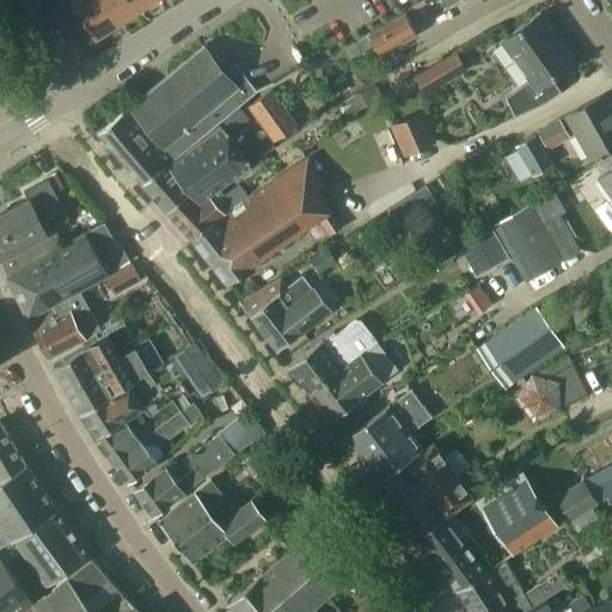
[(95,40),(116,25),(99,0),(83,0),(73,6),(95,40)]
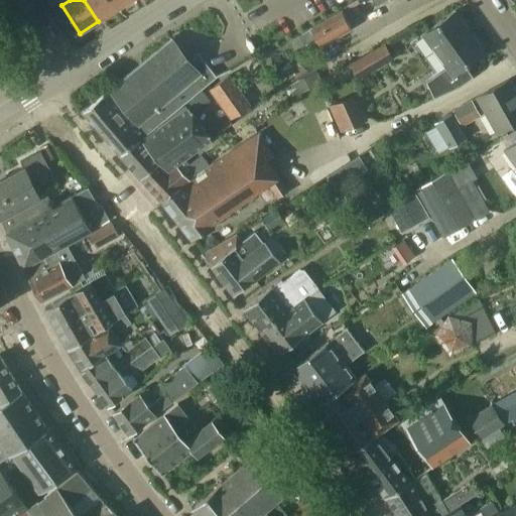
[(84,0),(98,21),(115,10),(109,0),(84,0)]
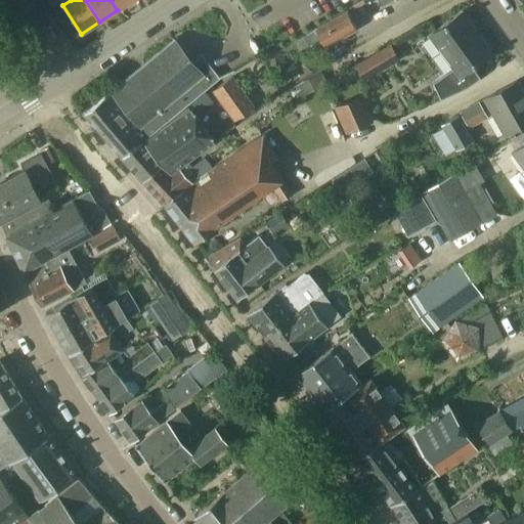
[(111,0),(117,10),(132,0),(111,0)]
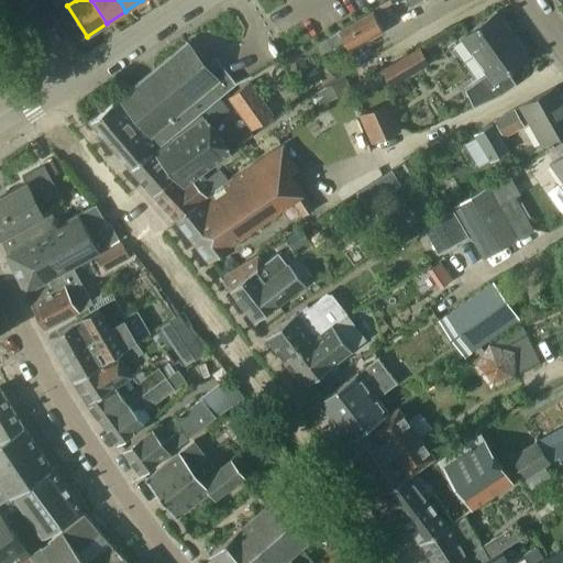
[(372,12),(339,32),(315,46),(321,56),(345,43),(350,51),(383,31),(372,12)]
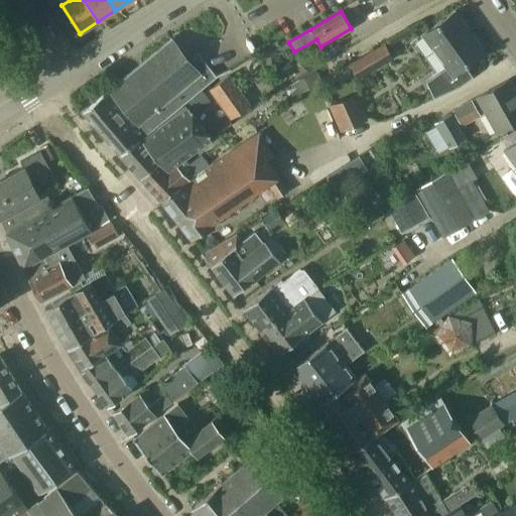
[(455,11),(422,34),(446,67),(424,83),(433,99),(461,87),(473,78),(465,66),(484,51),(455,11)]
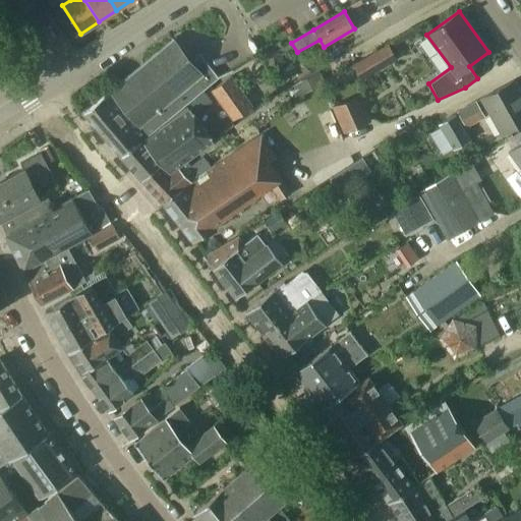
[(352,65),(361,80),(397,59),(387,44),(352,65)]
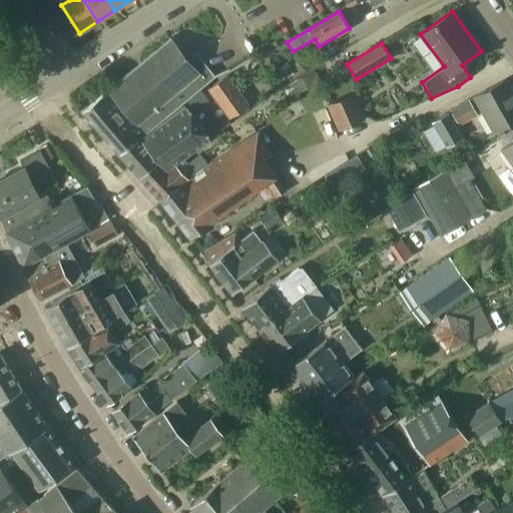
[(110,89),(112,91),(146,133),(215,75),(198,54),(185,64),(177,54),(167,52),(165,54),(160,47),(110,89)]
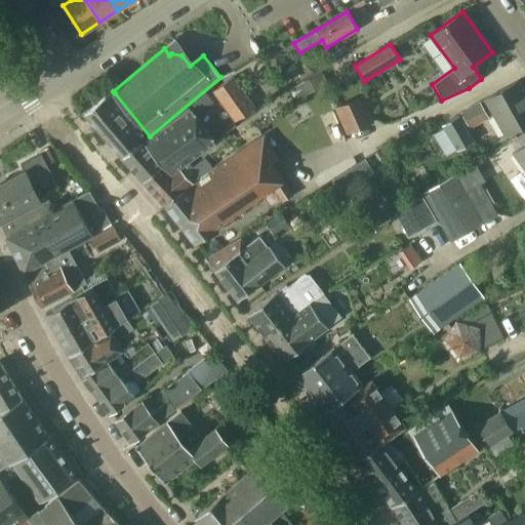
[(301,98),(327,83),(322,73),(295,88),(301,98)]
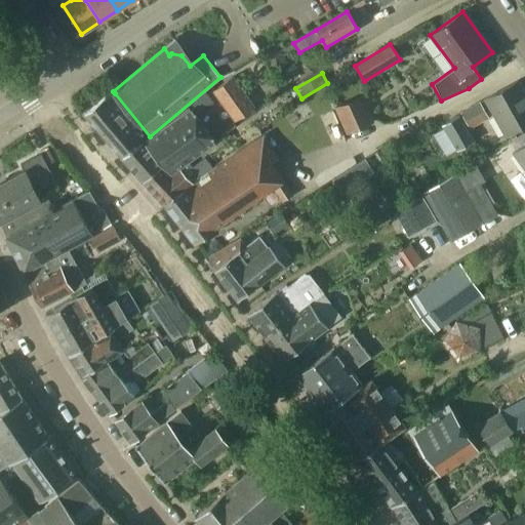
[(212,91),(234,122),(254,108),(233,77),(212,91)]
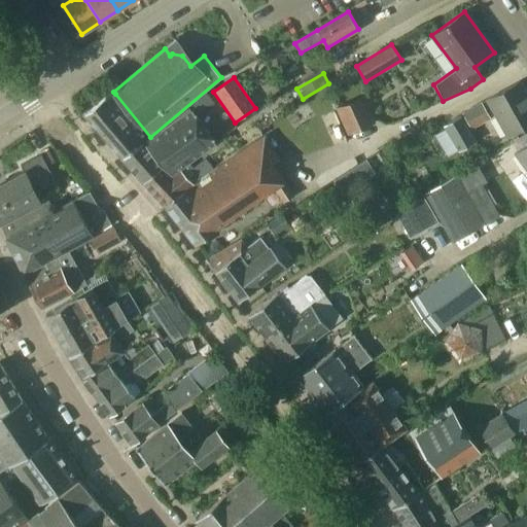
[(526,94),(520,81),(487,100),(506,136),(526,124),(526,94)]
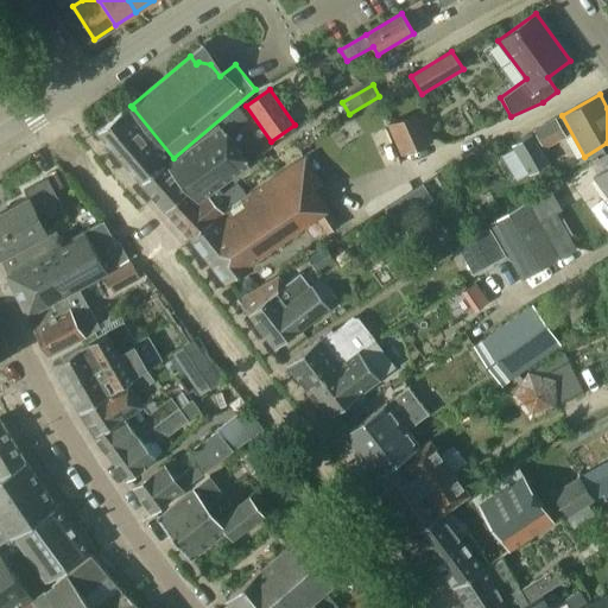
[(121,112),(99,130),(143,183),(165,166),(173,158),(133,108),(125,115),(121,112)]
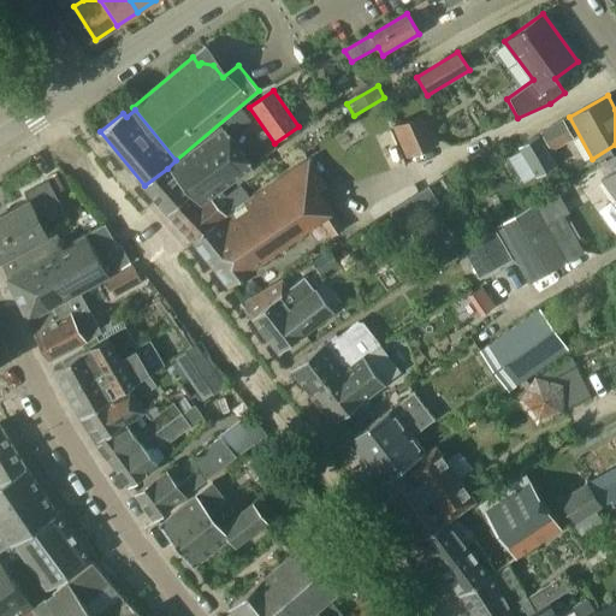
[(424,111),(391,126),(406,158),(438,143),(424,111)]
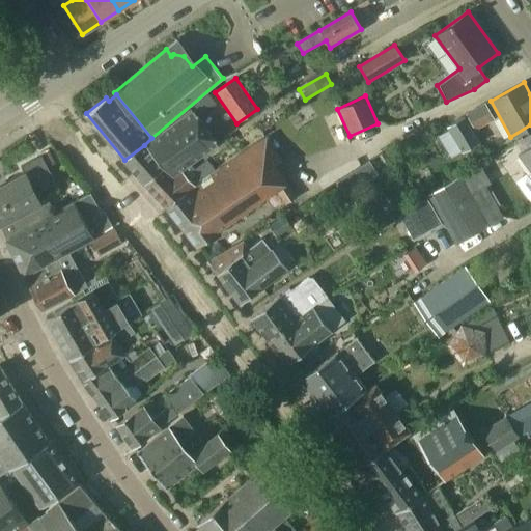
[(485,103),(466,114),(475,131),(495,119),(485,103)]
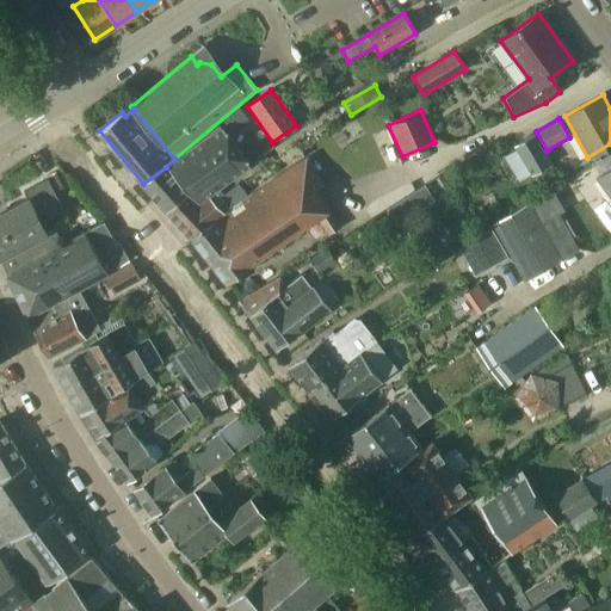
[(166,167),(143,184),(166,210),(189,193),(197,203),(250,166),(241,154),(220,128),(168,168),(166,167)]
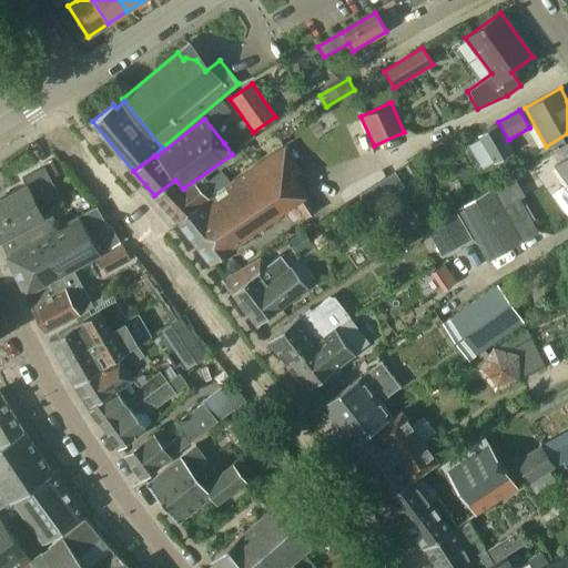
[(494,164),(514,153),(497,123),(477,135),(480,140),(467,146),(478,165),(492,159),(494,164)]
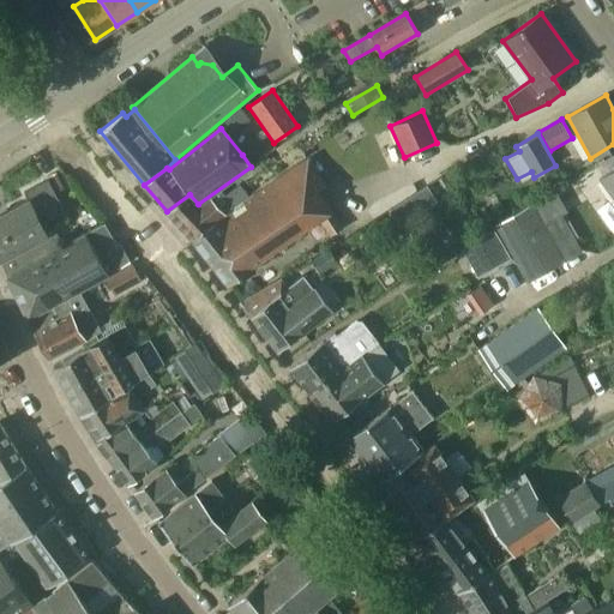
[(325,186),(308,160),(215,224),(214,223),(193,240),(228,283),(319,221),(331,212),(318,191),(325,186)]
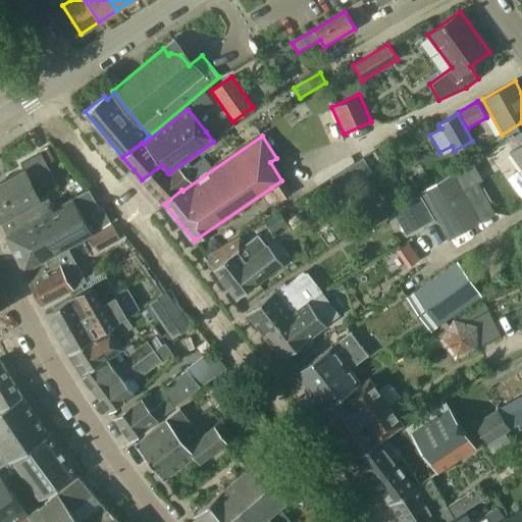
[(521,168),(521,142),(510,151),(521,168)]
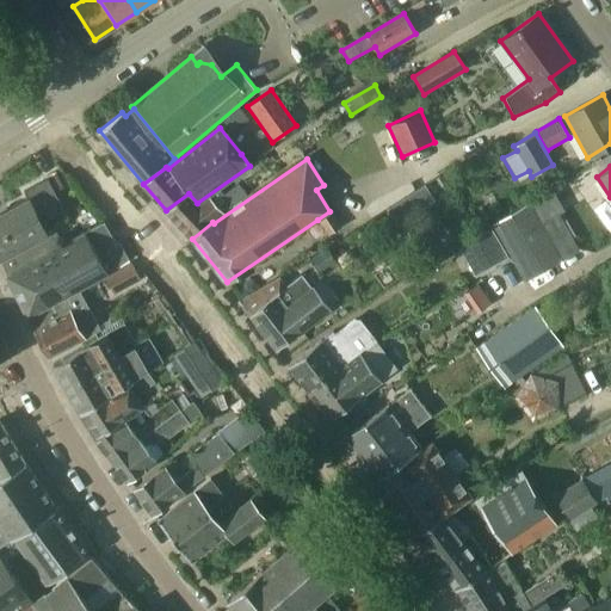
[(0,257),(45,233),(45,232),(38,217),(61,205),(48,178),(23,191),(26,197),(0,210),(0,257)]
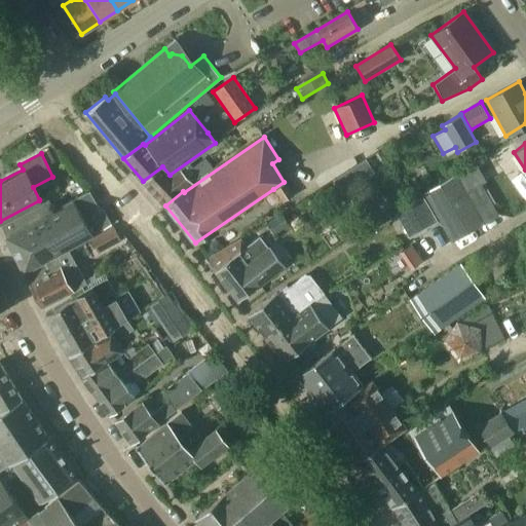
[(162,166),(143,181),(165,205),(183,191),(183,190),(213,168),(205,158),(193,167),(190,163),(172,177),(170,175),(162,166)]
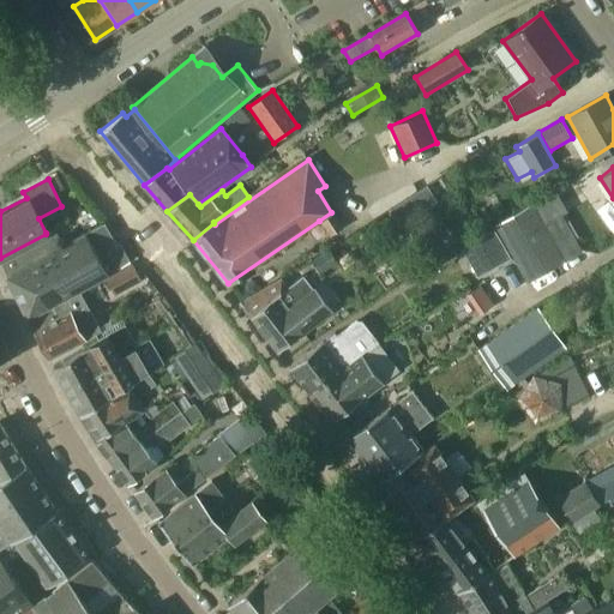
[(390,211),(398,224),(435,202),(426,187),(390,211)]
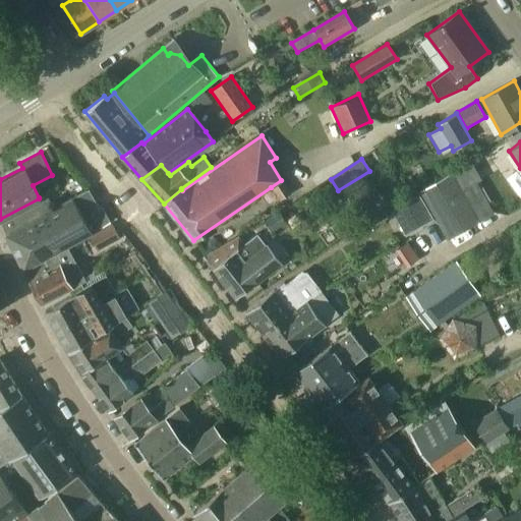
[(447,238),(477,222),(452,175),(420,193),(435,218),(447,238)]
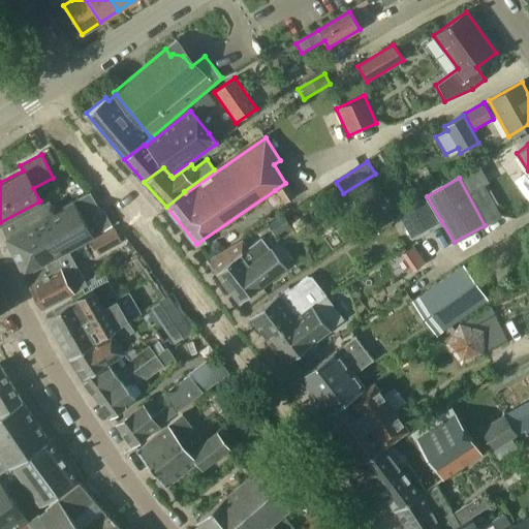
[(485,225),(501,216),(484,185),(468,194),(485,225)]
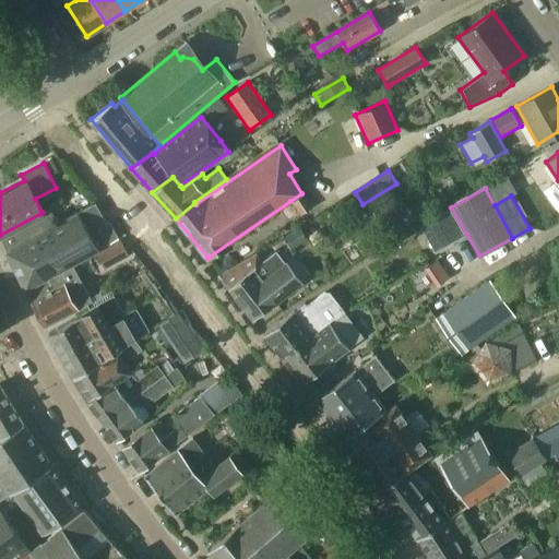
[(108,222),(105,224),(94,202),(56,222),(6,249),(4,250),(24,289),(71,263),(94,251),(97,249),(97,247),(105,244),(106,244),(117,236),(108,222)]
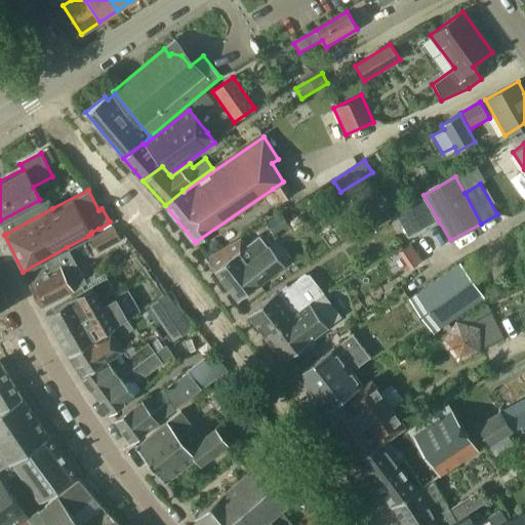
[(423,195),(408,204),(422,229),(438,219),(423,195)]
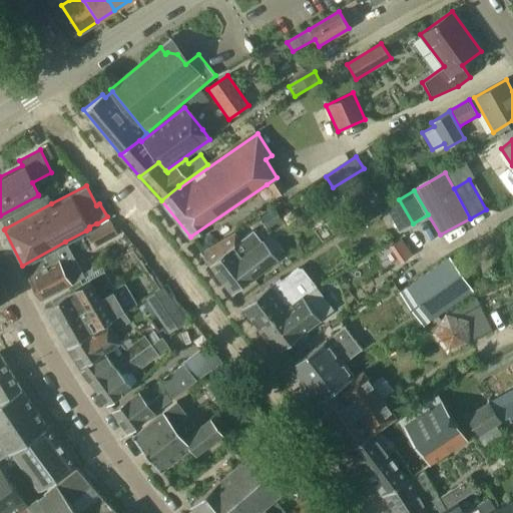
[(38,194),(38,195),(0,215),(0,217),(5,228),(51,203),(44,191),(38,194)]
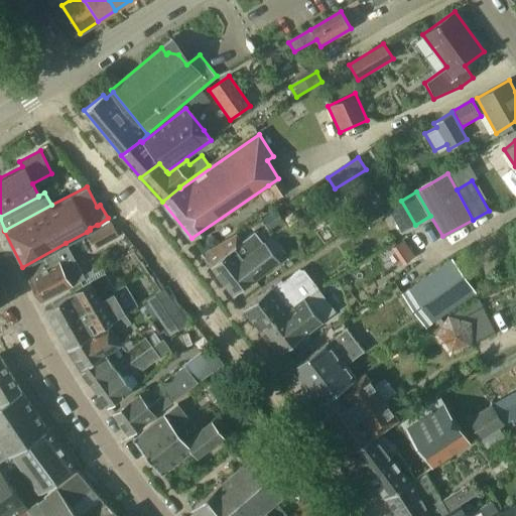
[(401,201),(387,209),(401,234),(415,225),(401,201)]
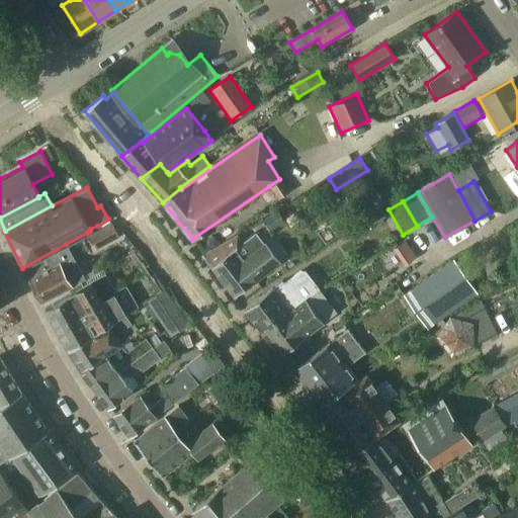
[(278,211),(262,221),(268,231),(284,222),(278,211)]
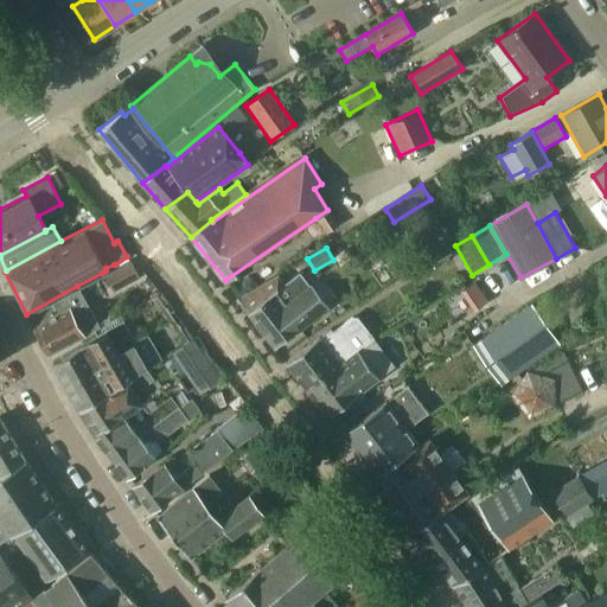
[(106,270),(102,273),(114,293),(140,278),(127,256),(115,264),(114,264),(106,268),(106,270)]
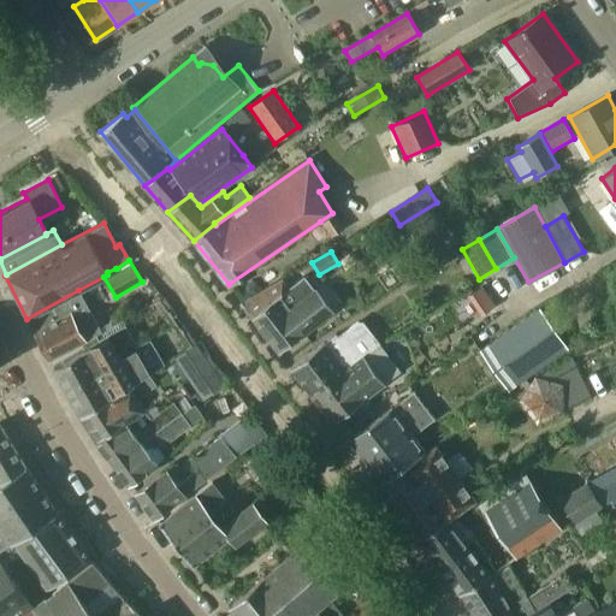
[(242,301),(241,302),(278,351),(280,350),(317,323),(331,313),(315,289),(314,289),(306,276),(301,279),(289,288),(289,289),(280,278),(242,301)]
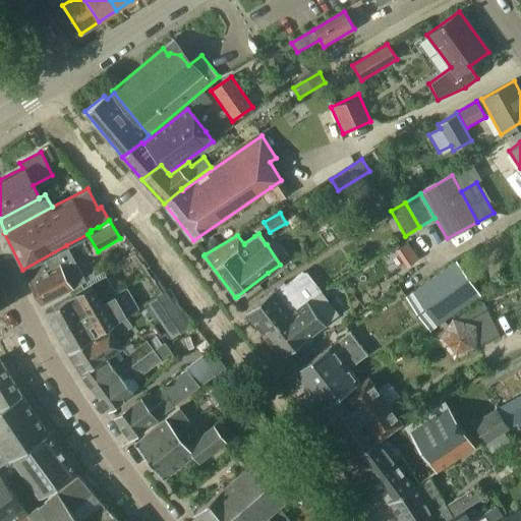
[(384,255),(396,273),(417,258),(406,240),(384,255)]
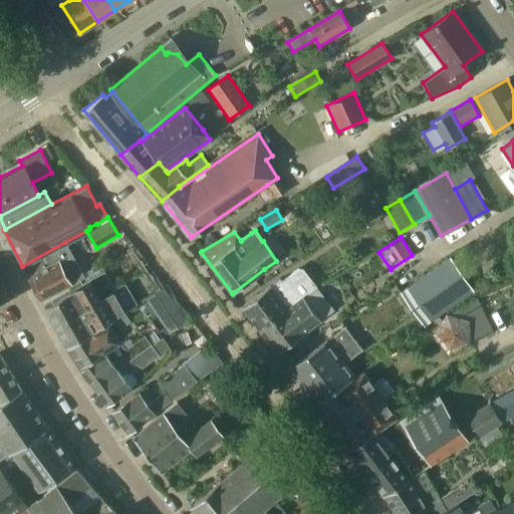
[(65,242),(22,266),(33,288),(33,291),(36,297),(40,300),(84,276),(65,242)]
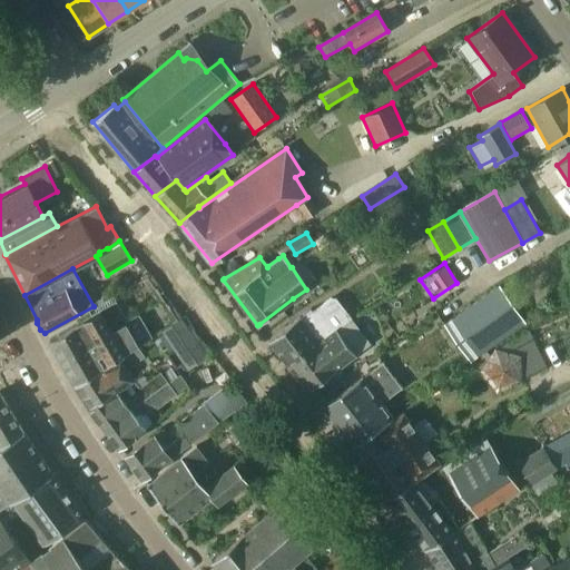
[(498,286),(452,318),(480,355),(526,322),(498,286)]
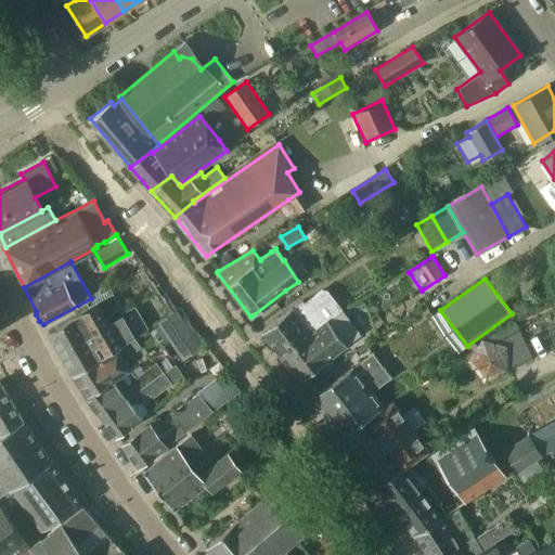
[(107,321),(119,313),(121,312),(108,288),(73,309),(76,314),(48,332),(57,350),(87,333),(88,336),(110,324),(107,321)]
